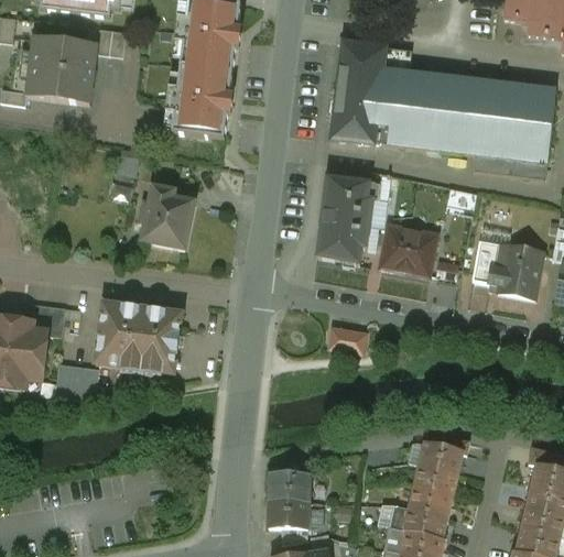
[(41,0),(41,7),(80,11),(110,15),(111,7),(120,8),(121,0),(41,0)]
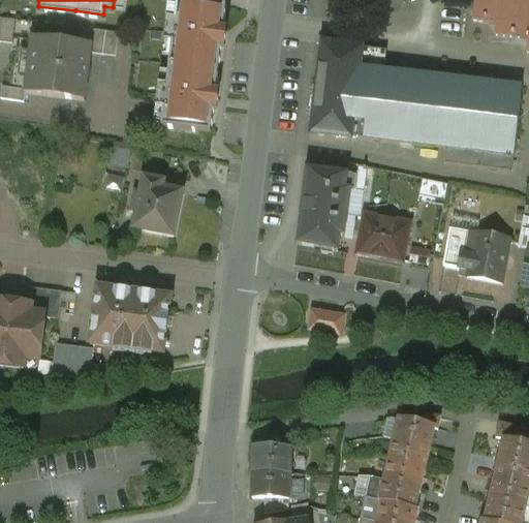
[(114,0),(113,7),(104,6),(103,14),(75,10),(75,14),(174,27),(177,0),(114,0)]
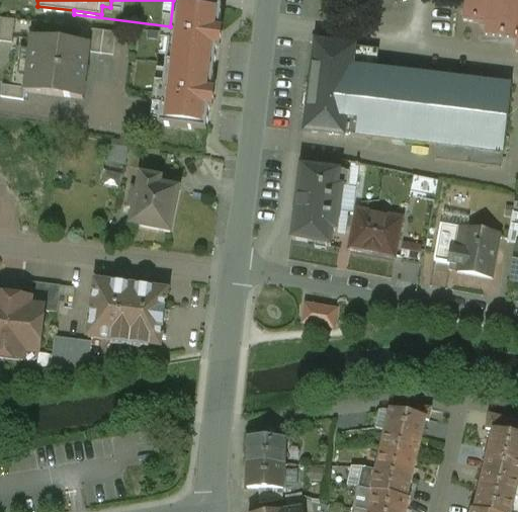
[(222,2),(205,0),(173,0),(170,26),(166,59),(213,65),(217,41),(220,41),(222,28),(219,27),(222,2)]
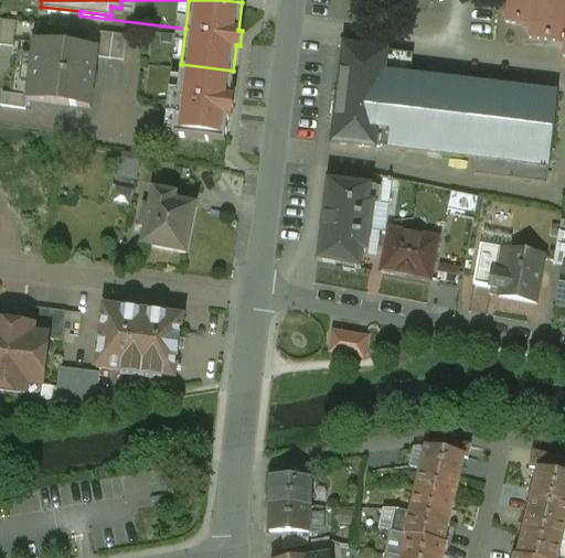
[(505,0),(503,17),(529,20),(526,33),(564,39),(562,52),(564,52),(564,0),(505,0)]
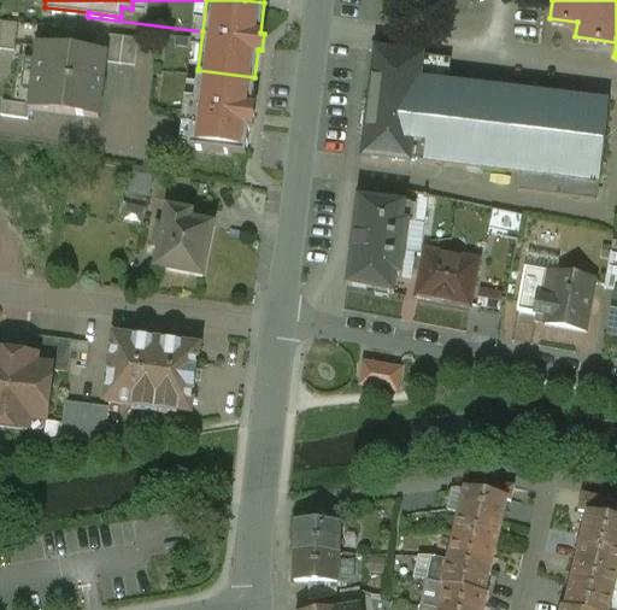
[(17,18),(3,17),(0,36),(0,45),(13,46),(17,18)]
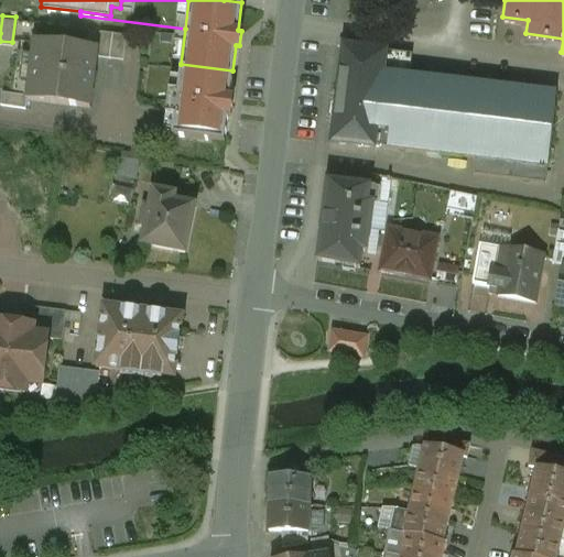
[(96,25),(94,42),(93,52),(120,54),(122,28),(96,25)]
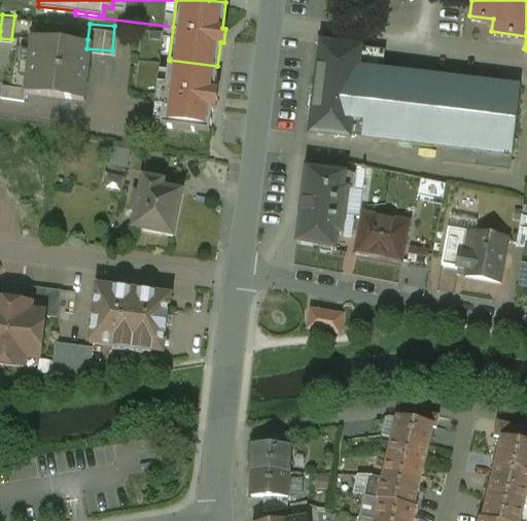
[(88,39),(30,33),(25,82),(25,88),(82,94),(86,48),(88,39)]
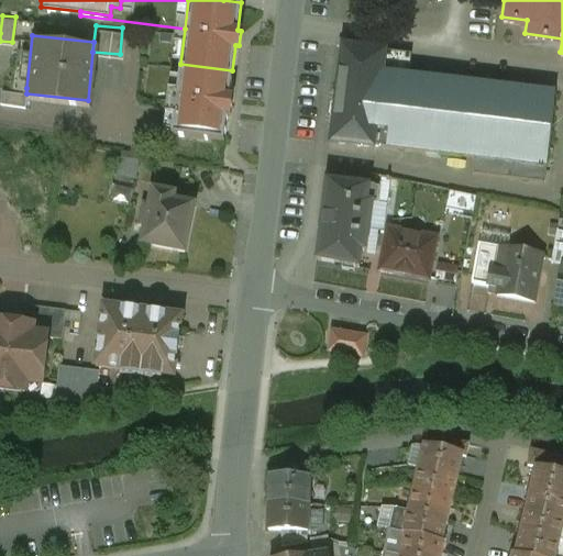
[(385,45),(341,41),(331,139),(512,157),(544,160),(545,155),(551,156),(552,144),(547,144),(552,86),(408,71),(382,68),(385,45)]
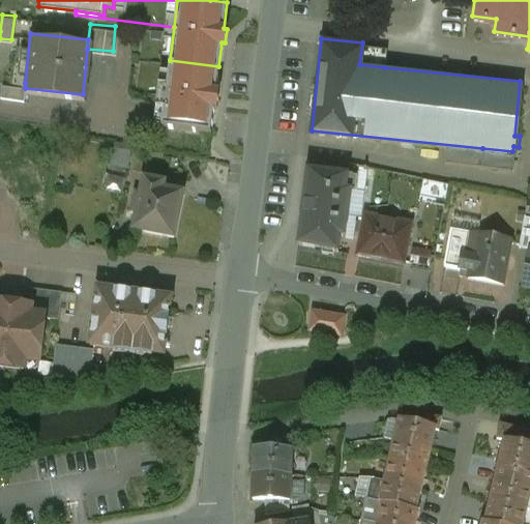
[(386,45),(362,42),(359,64),(384,67),(386,45)]
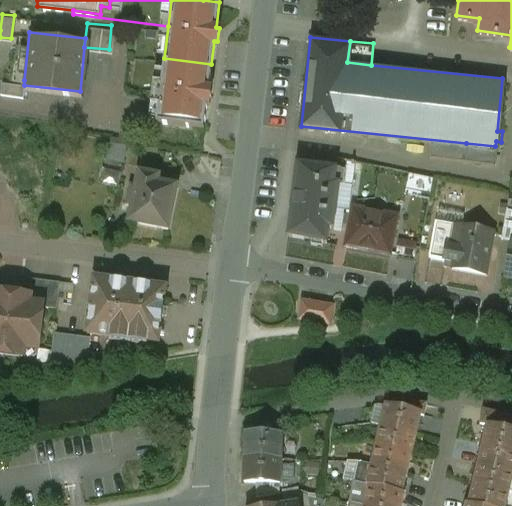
[(211,64),(164,58),(156,120),(203,125),(206,101),(210,102),(211,87),(207,87),(211,64)]
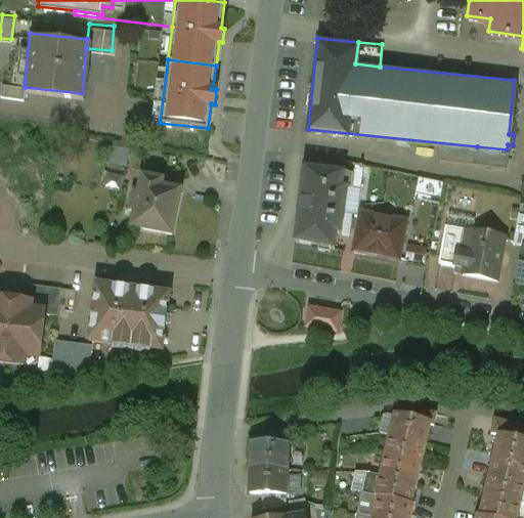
[(25,87),(25,82),(0,77),(0,90),(23,95),(25,87)]
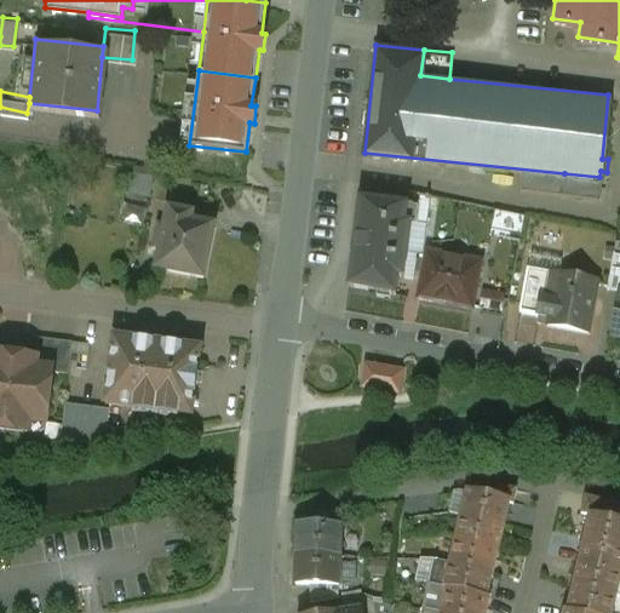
[(600,177),(564,173),(562,192),(597,196),(600,177)]
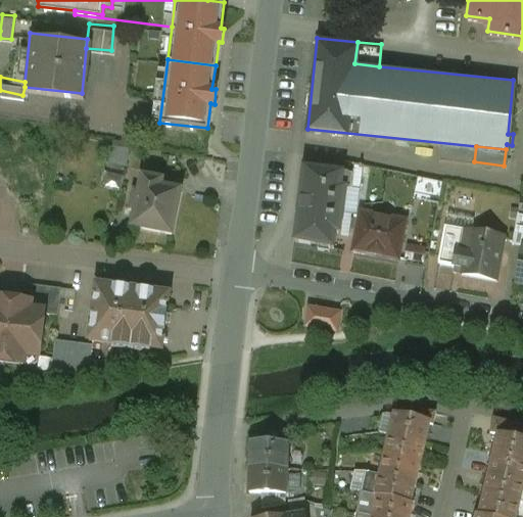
[(307,151),(306,163),(341,168),(351,170),(353,158),(307,151)]
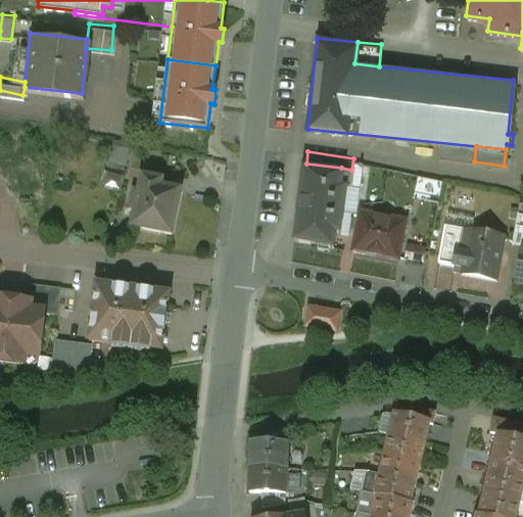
[(364,159),(353,158),(351,170),(341,168),(339,184),(346,185),(360,187),(364,159)]
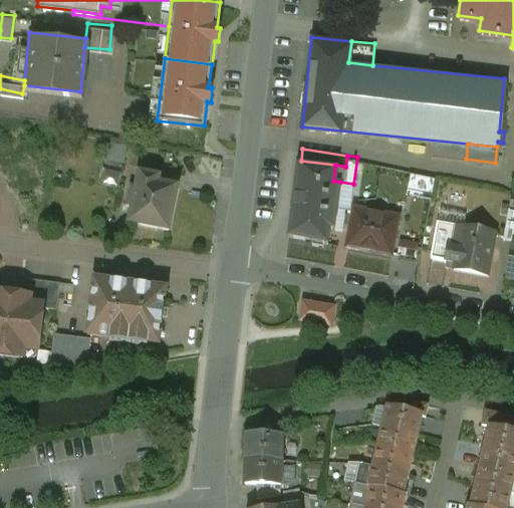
[(301,161),(298,160),(287,234),(326,240),(328,225),(334,226),(340,182),(333,181),(335,165),(301,161)]
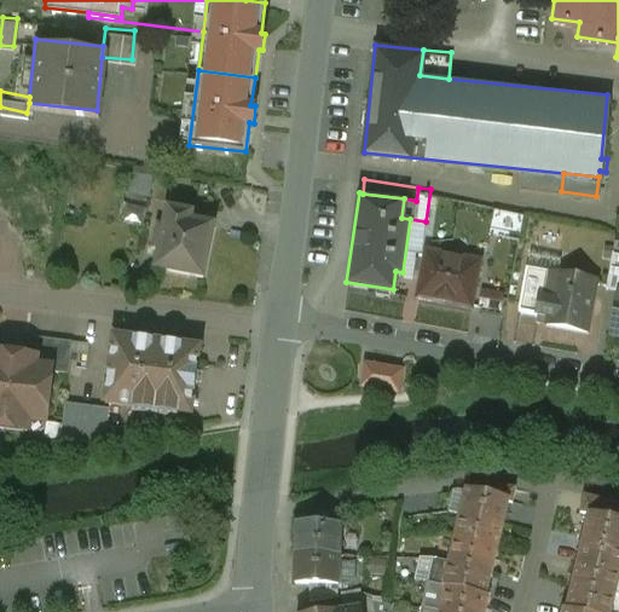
[(201,209),(169,205),(165,220),(157,219),(157,223),(150,220),(146,242),(160,244),(156,265),(203,273),(213,220),(198,219),(201,209)]
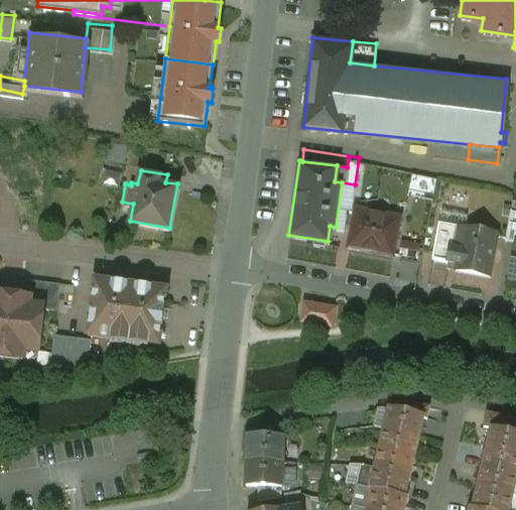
[(398,213),(355,206),(348,245),(392,252),(398,213)]
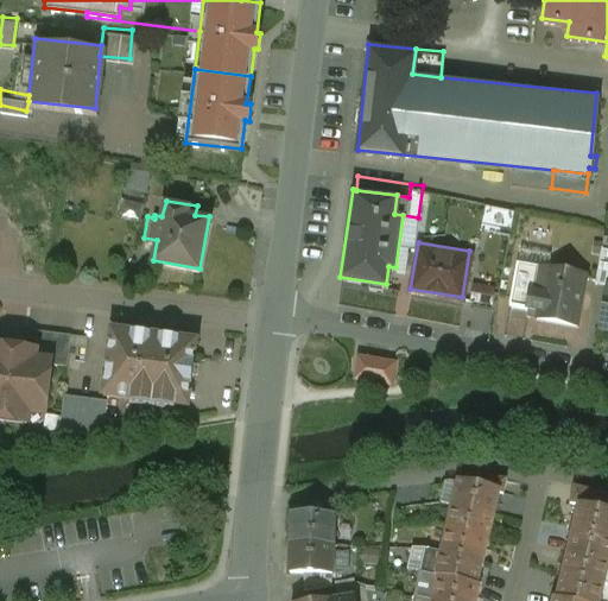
[(519,245),(515,259),(548,265),(550,251),(519,245)]
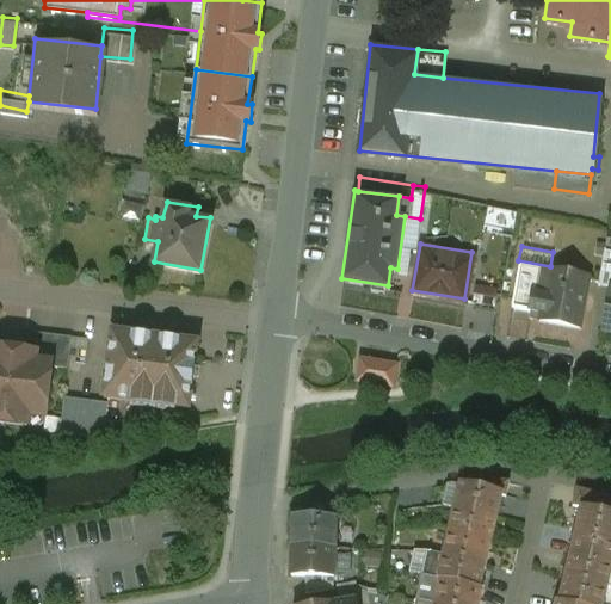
[(610,247),(603,246),(594,284),(609,288),(610,282),(610,247)]
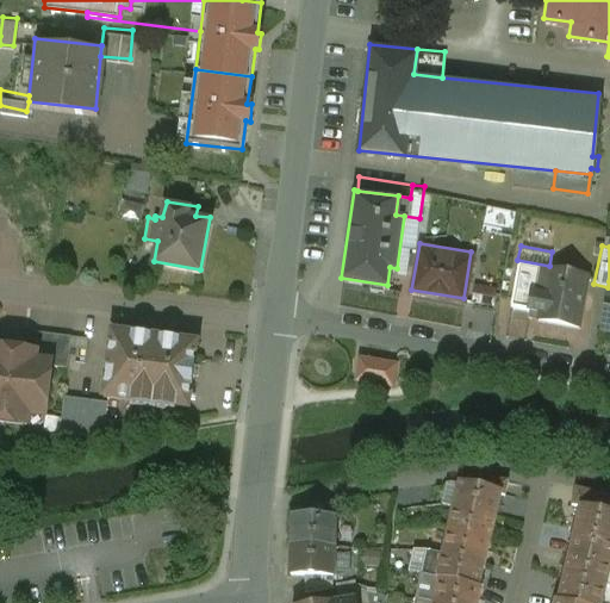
[(549,266),(517,260),(509,303),(540,309),(539,316),(577,323),(586,273),(549,266)]
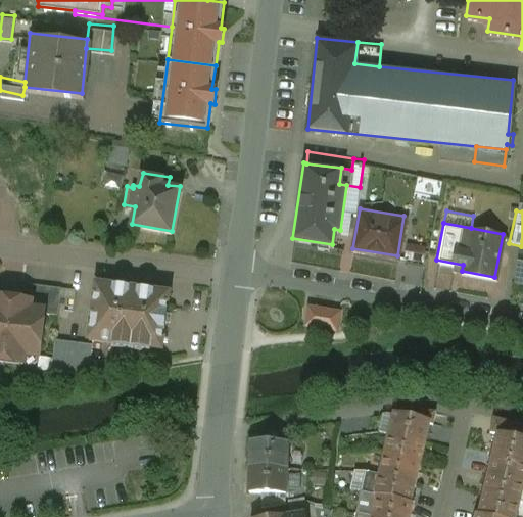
[(31,280),(30,298),(29,308),(43,309),(58,311),(60,282),(31,280)]
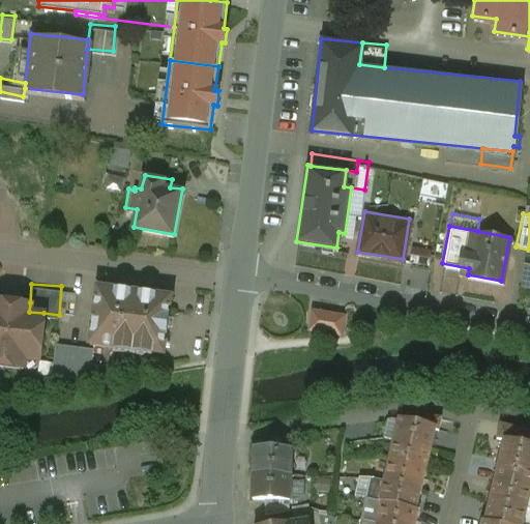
[(170,293),(96,284),(89,341),(113,344),(112,348),(152,353),(153,349),(164,350),(166,331),(168,331),(170,314),(167,313),(170,293)]
